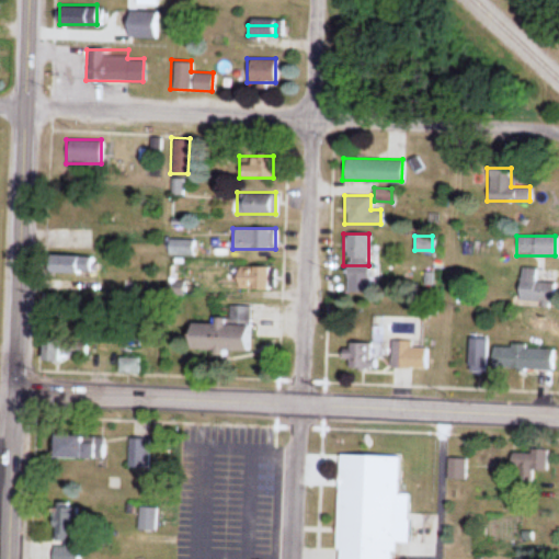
[(46,254),(45,273),(91,274),(91,255),(46,254)]
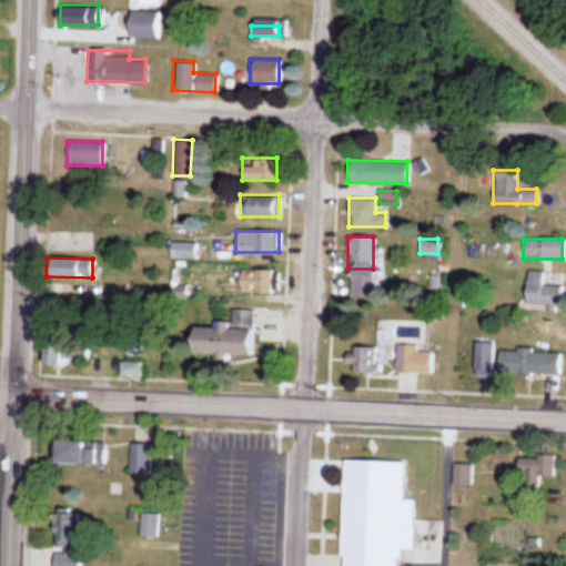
[(276,292),(276,270),(239,270),(239,292),(276,292)]
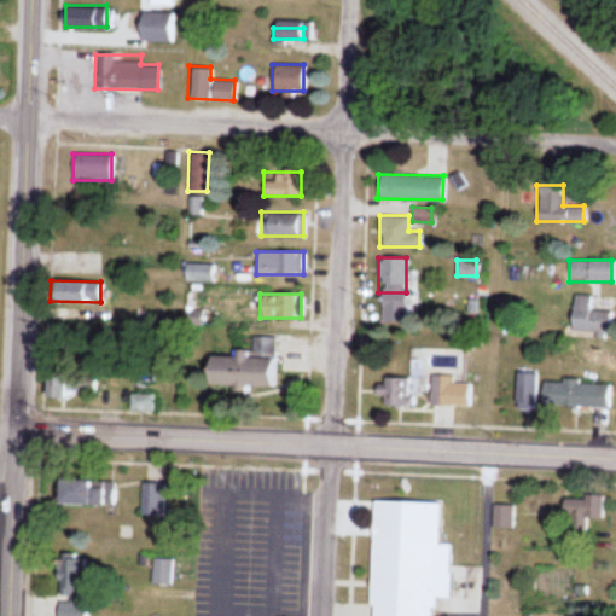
[(610,311),(590,308),(591,296),(574,294),(569,329),(608,332),(610,311)]
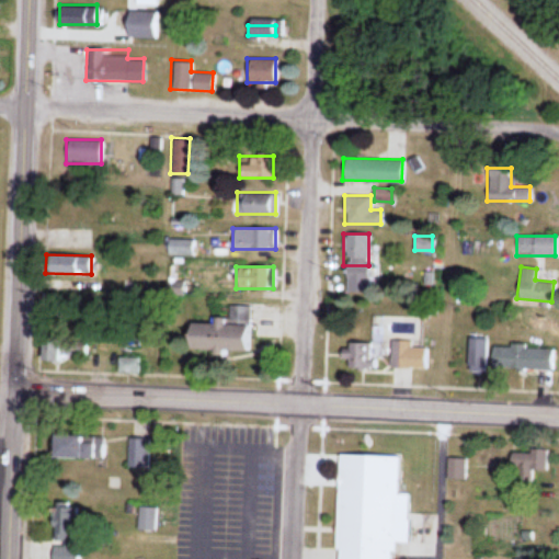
[(249,306),(228,305),(228,318),(213,317),(213,323),(187,322),(187,350),(248,351),(249,306)]
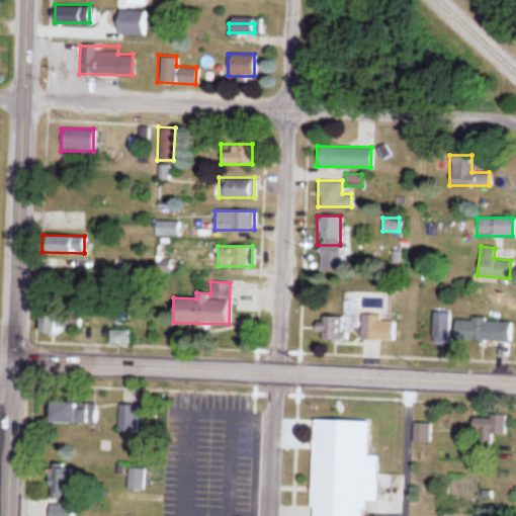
[(378,340),(378,334),(388,334),(388,321),(378,321),(378,313),(360,313),(360,340),(378,340)]
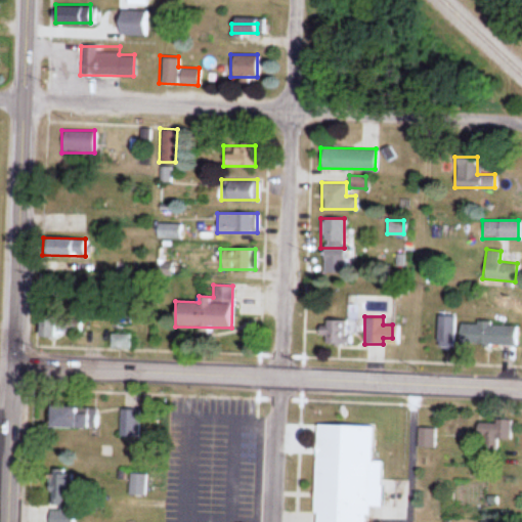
[(38,335),(72,335),(72,317),(38,317),(38,335)]
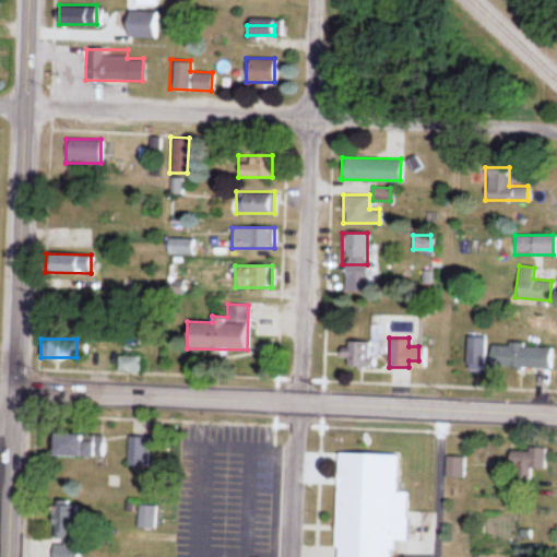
[(345,367),(368,367),(368,341),(345,341),(345,367)]
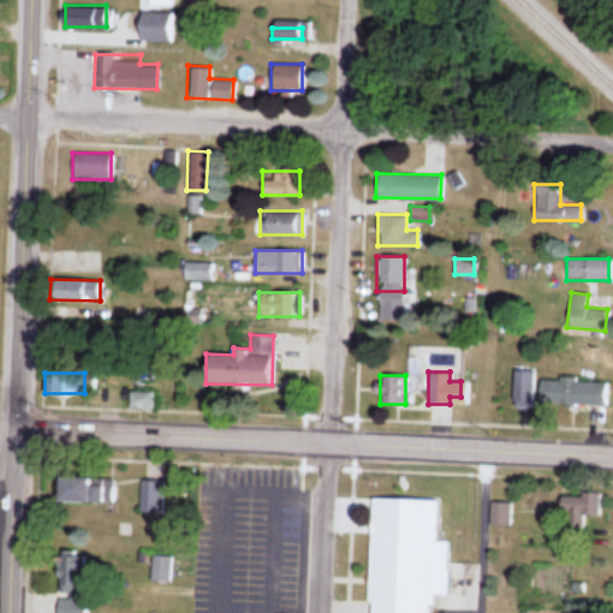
[(602,403),(602,380),(539,379),(539,403),(602,403)]
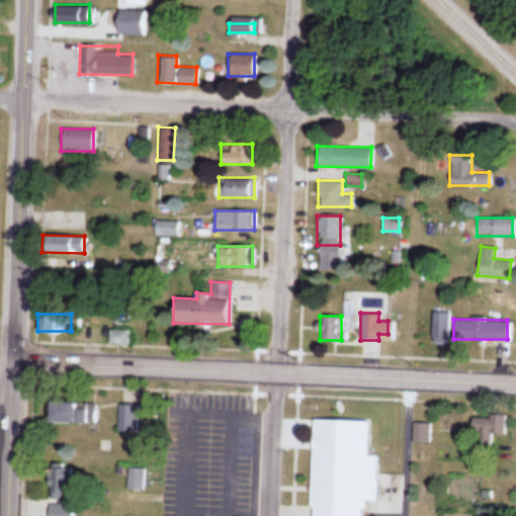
[(109,344),(127,344),(127,330),(109,330),(109,344)]
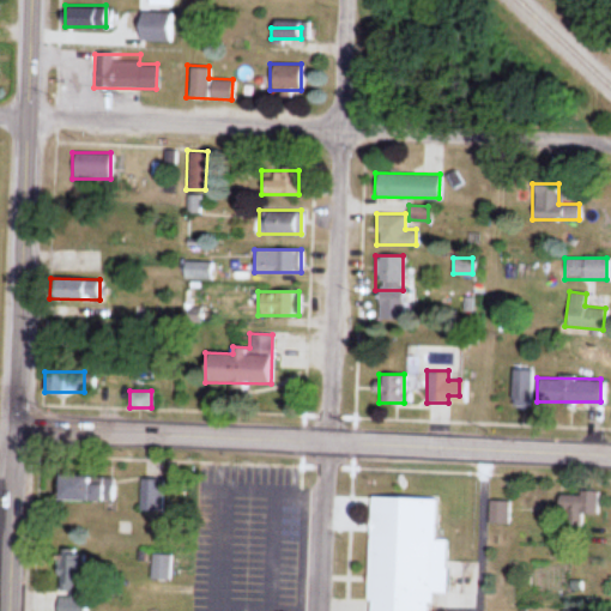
[(110,500),(110,475),(58,475),(58,500),(110,500)]
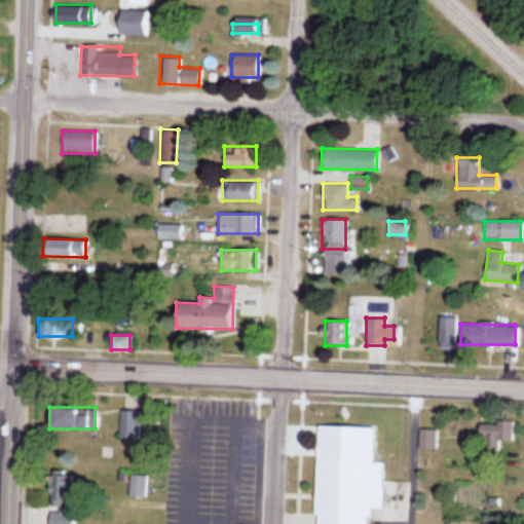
[(135,437),(135,411),(120,411),(120,437),(135,437)]
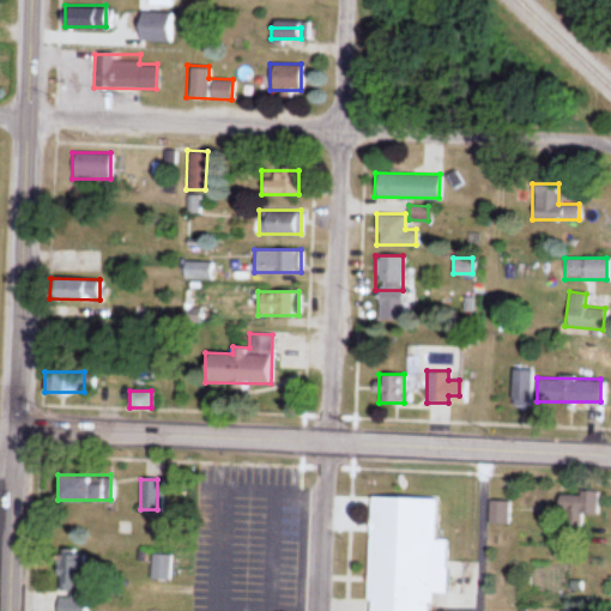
[(596,490),(557,490),(557,513),(596,513),(596,490)]
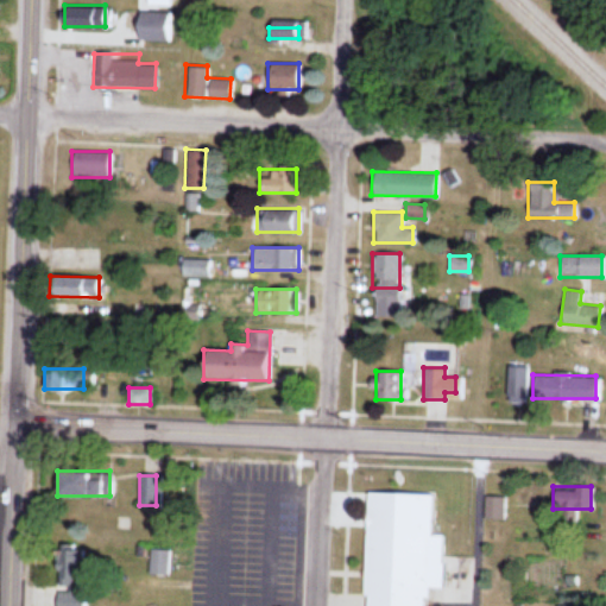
[(366,492),(364,605),(422,605),(423,587),(440,588),(441,534),(430,534),(430,493),(366,492)]
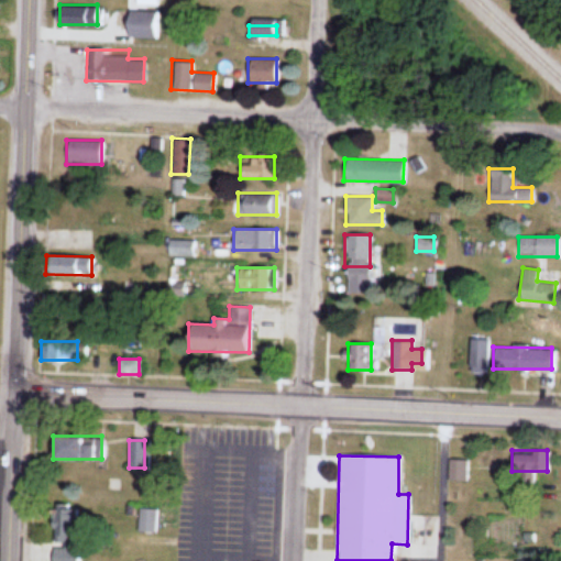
[(466,459),(448,459),(448,480),(466,480),(466,459)]
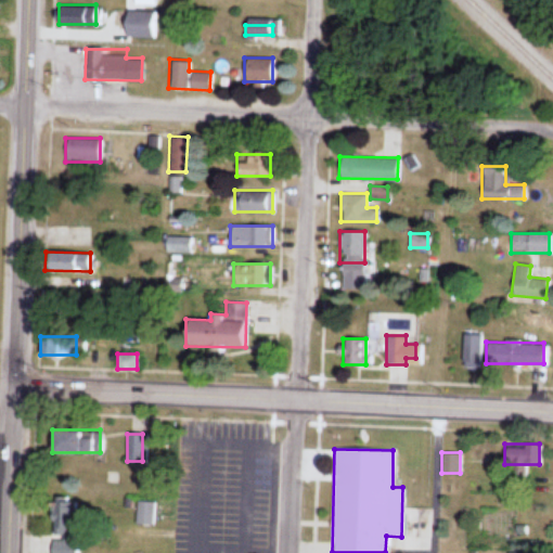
[(76,552),(77,497),(52,497),(51,552),(76,552)]
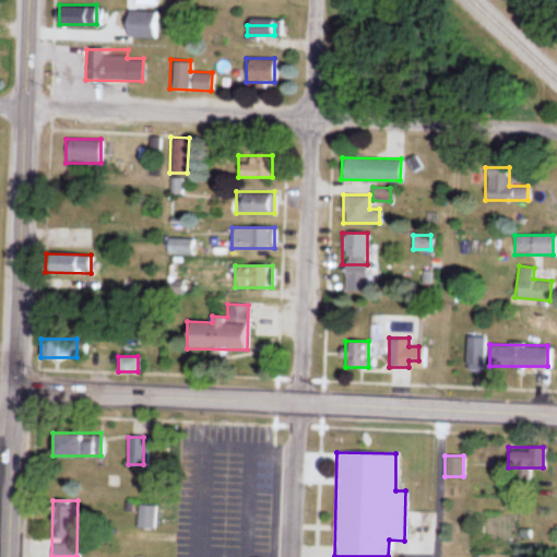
[(154,505),(137,505),(137,528),(154,528),(154,505)]
